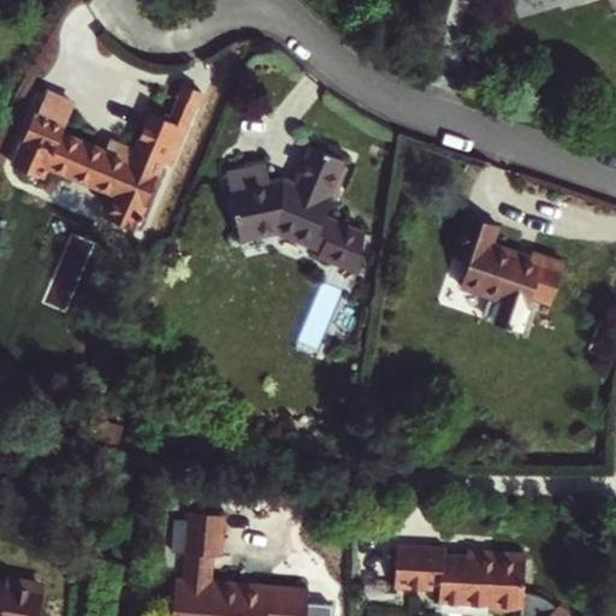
[(33,110),(11,161),(42,176),(47,167),(113,196),(104,217),(136,230),(164,164),(171,166),(202,92),(182,83),(167,119),(148,112),(132,148),(110,138),(106,149),(61,130),(65,123),(36,111),(33,110)]
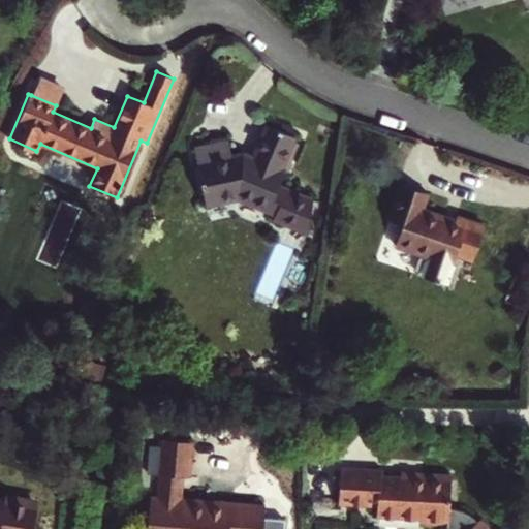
[(39,78),(31,95),(56,105),(63,89),(39,78)]
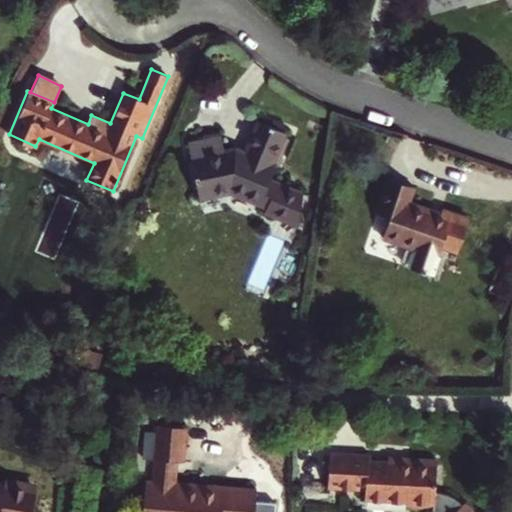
[(220,135),(188,143),(200,198),(231,191),(261,203),(277,163),(272,161),(283,132),(256,121),(243,156),(235,153),(238,146),(223,149),(220,135)]
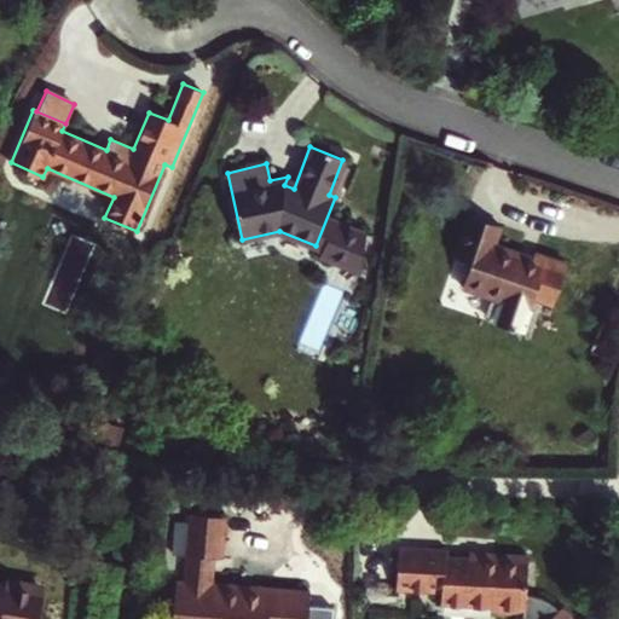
[(329,195),(335,197),(350,162),(342,160),(329,195)]
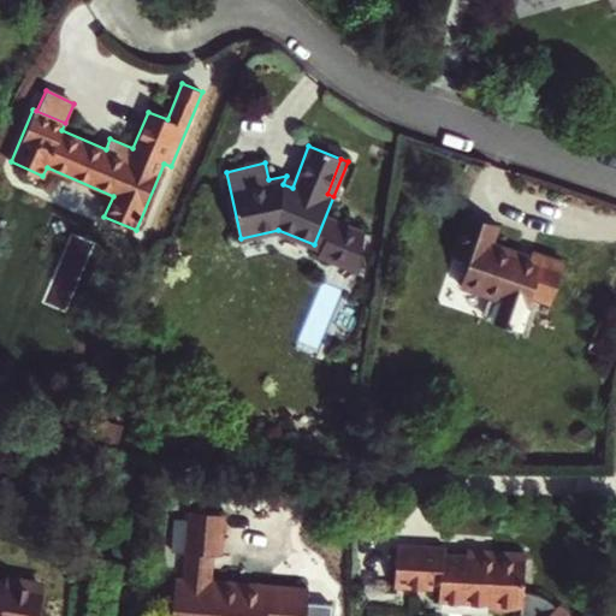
[(551,303),(566,265),(529,253),(527,260),(517,256),(519,250),(493,242),(499,226),(467,214),(452,255),(468,261),(461,286),(498,298),(490,320),(521,331),(533,297),(551,303)]
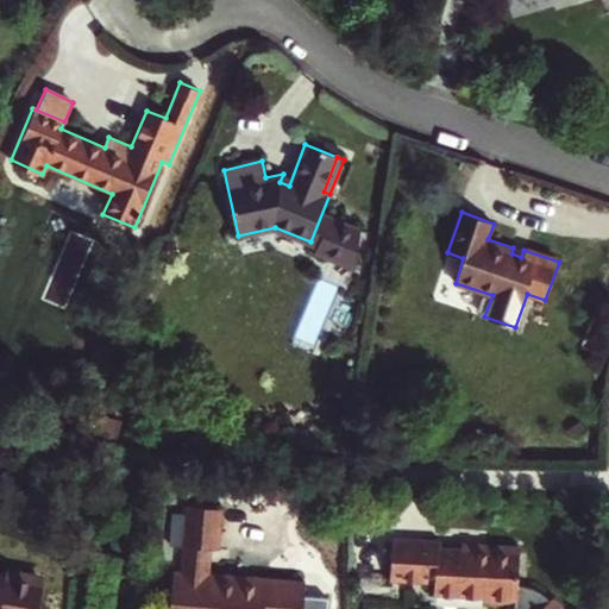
[(173,571),(170,608),(301,608),(303,582),(253,579),(252,584),(206,581),(208,550),(220,551),(223,509),(184,507),(183,513),(173,514),(171,547),(182,548),(181,571),(173,571)]
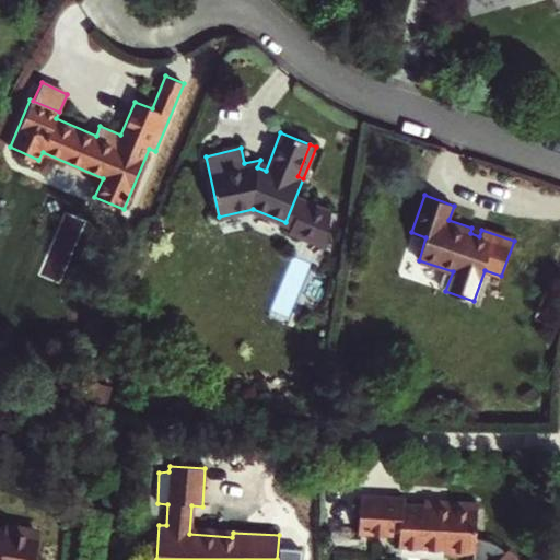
[(438,506),(429,505),(404,503),(404,498),(360,494),(358,533),(399,536),(398,545),(445,548),(444,555),(475,556),(477,559),(515,559),(506,550),(502,553),(499,550),(492,546),(487,543),(482,541),(476,539),(477,527),(478,508),(478,503),(439,500),(438,506)]
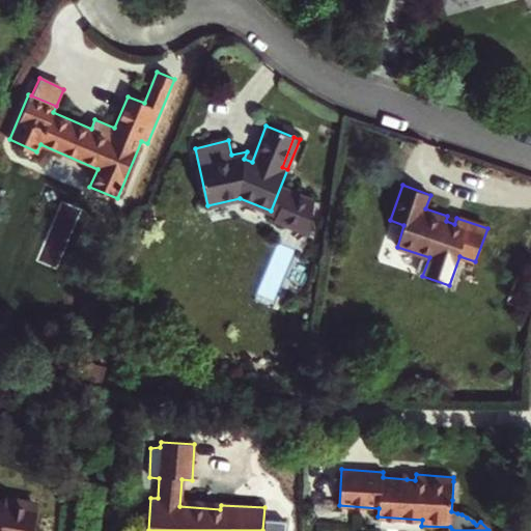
[(453,481),(452,500),(459,501),(460,482),(453,481)]
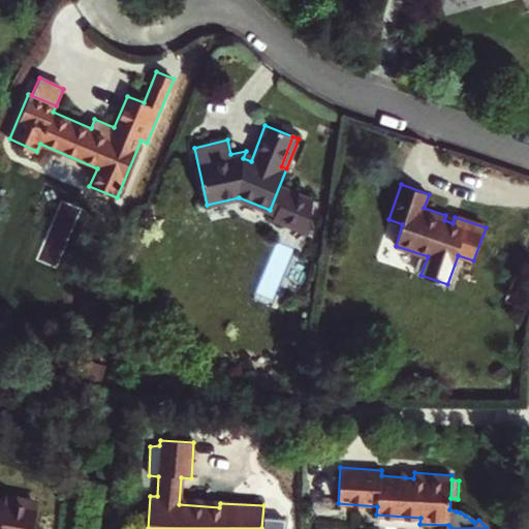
[(0,528),(32,528),(37,500),(5,494),(4,499),(0,498),(0,528)]
